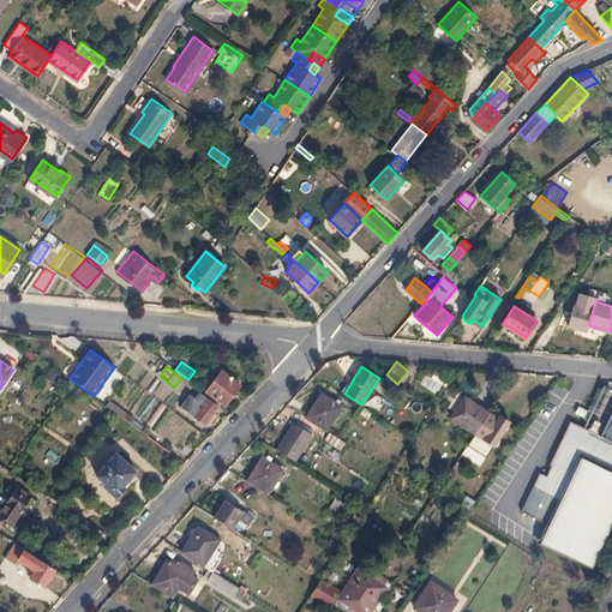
[(240,384),(222,371),(216,379),(211,376),(208,381),(213,384),(208,391),(226,405),(240,384)]
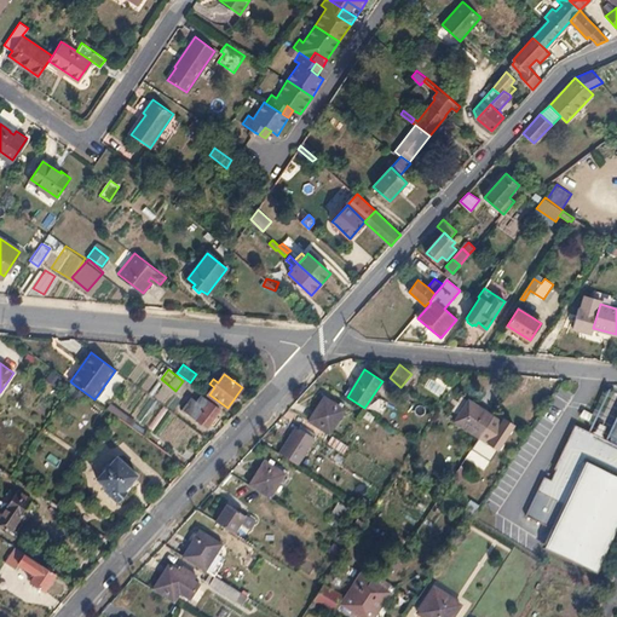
[(432,376),(427,385),(438,391),(443,382),(432,376)]
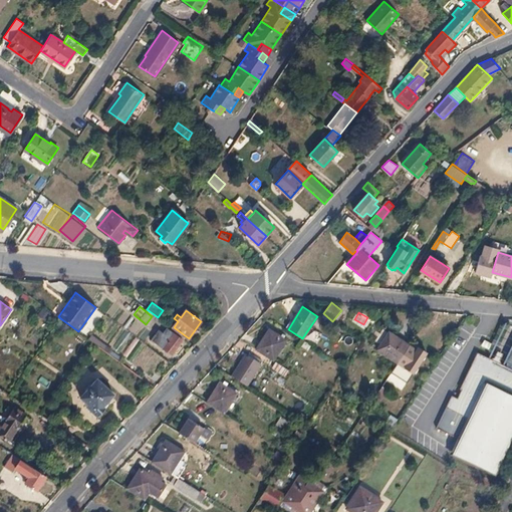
[(184,339),(167,327),(164,331),(160,328),(151,339),(172,355),(184,339)]
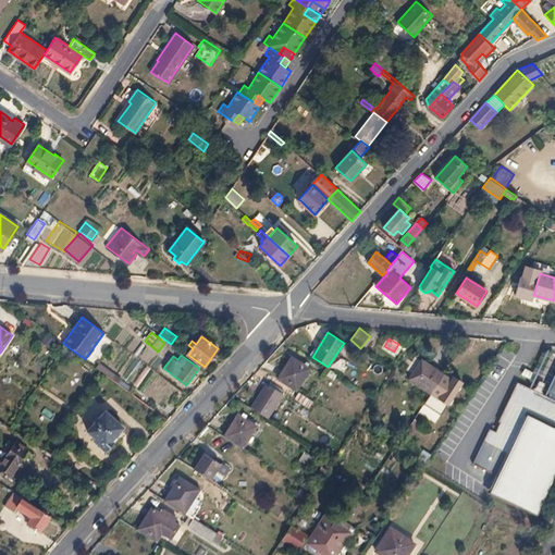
[(343,355),(337,366),(345,369),(350,358),(343,355)]
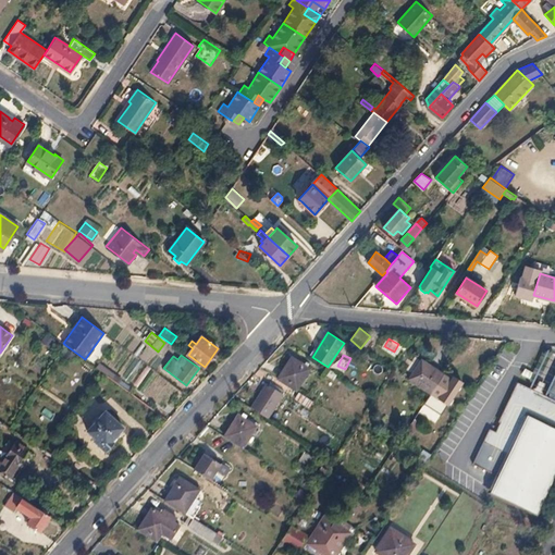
[(292,356),(278,379),(296,391),(310,368),(308,367),(310,364),(306,361),(304,364),(292,356)]
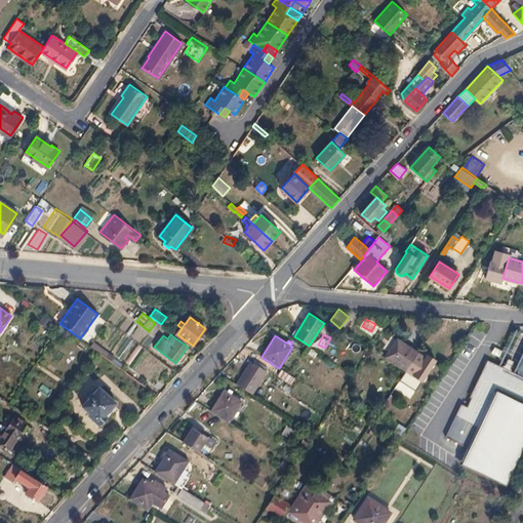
[(397,339),(391,335),(384,348),(390,352),(397,339)]
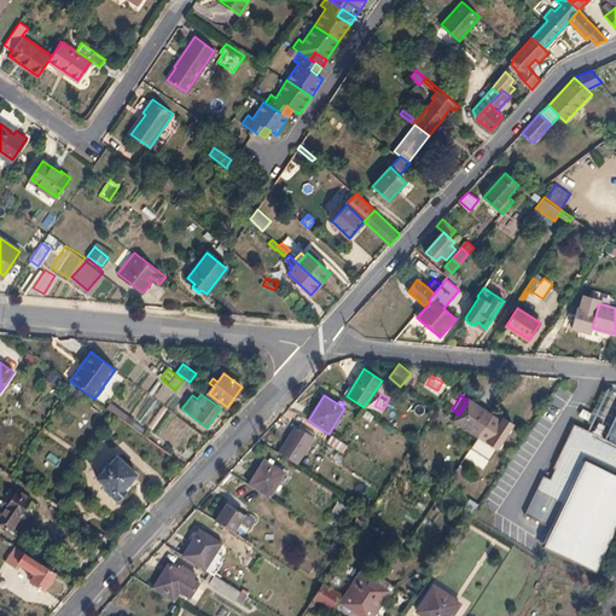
[(478,436),(492,416),(468,400),(459,414),(454,420),(478,436)]
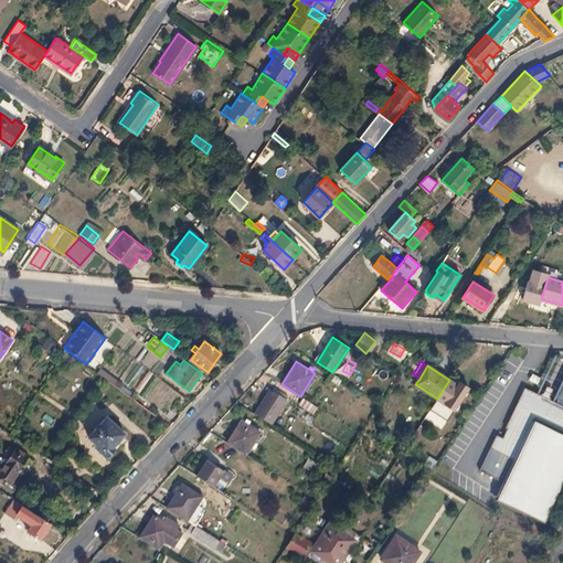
[(458,385),(449,380),(437,399),(431,410),(425,417),(442,427),(447,420),(448,420),(468,388),(460,382),(458,385)]
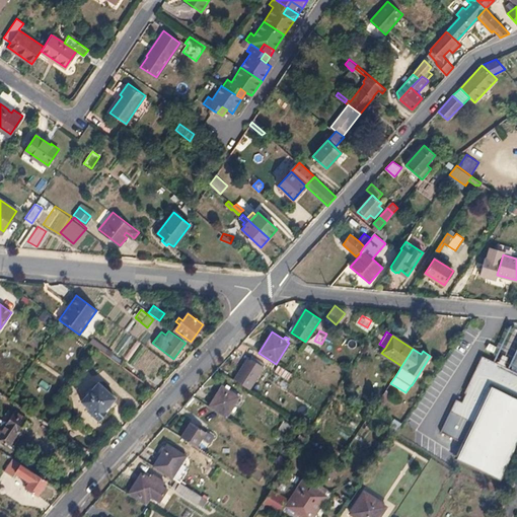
[(516,350),(508,368),(516,372),(516,350)]
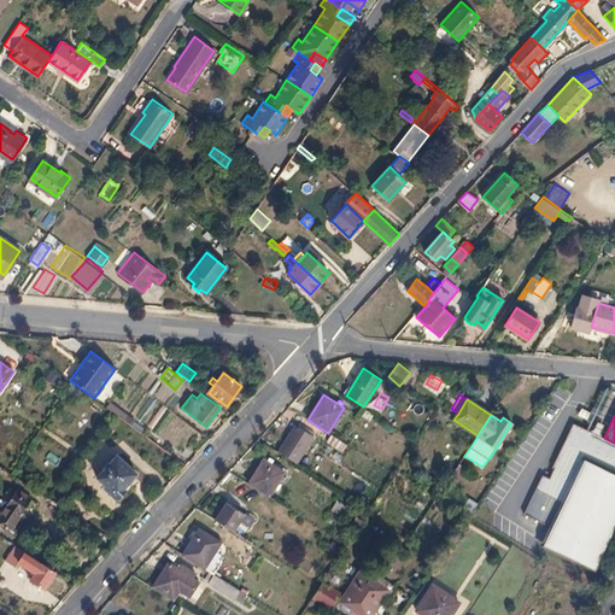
[(604,428),(595,423),(593,428),(590,431),(573,423),(552,467),(555,468),(550,478),(543,475),(525,513),(552,527),(545,543),(596,567),(614,525),(614,443),(604,438),(603,437),(602,434),(604,428)]
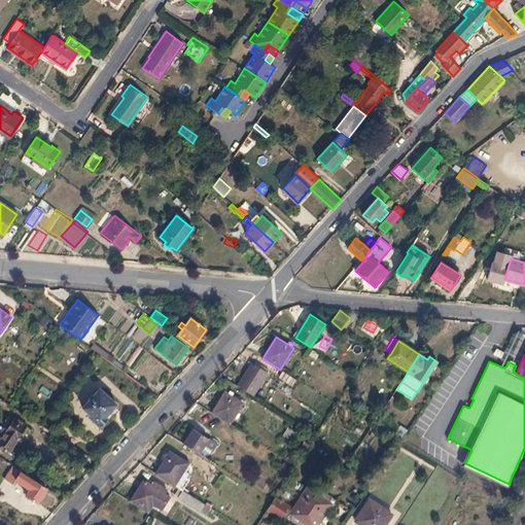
[(252,362),(238,386),(253,395),(268,373),(269,370),(257,362),(256,365),(252,362)]
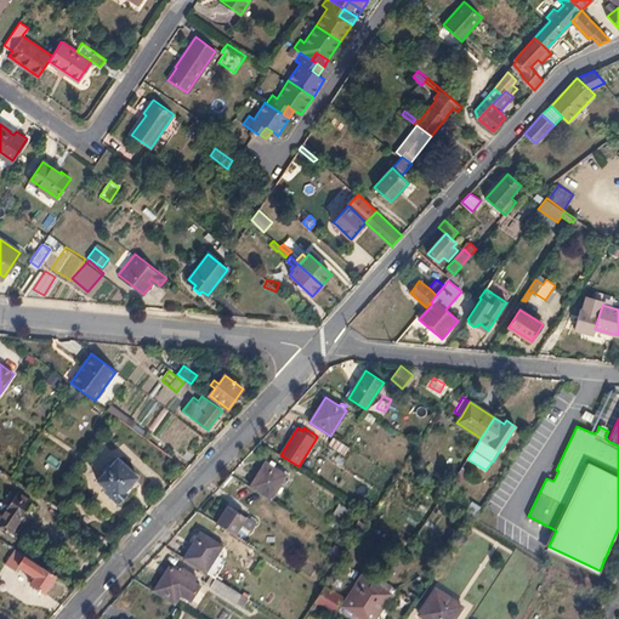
[(350,447),(334,437),(329,444),(345,454),(350,447)]
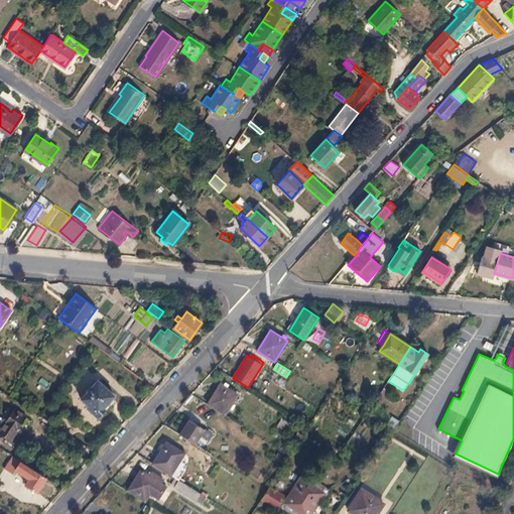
[(115,396),(98,381),(81,399),(89,406),(88,408),(98,418),(106,409),(104,407),(115,396)]
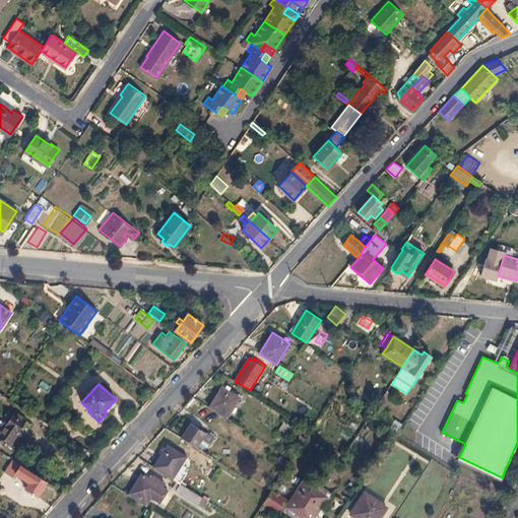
[(222,386),(209,407),(227,418),(240,397),(229,390),(224,388),(222,386)]
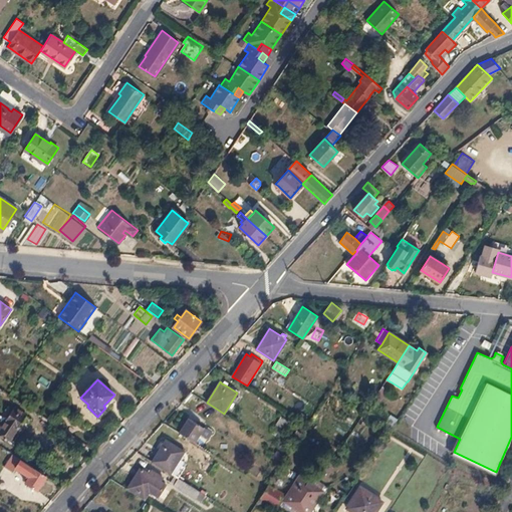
[(0,435),(9,442),(26,415),(14,407),(3,424),(0,422),(0,435)]
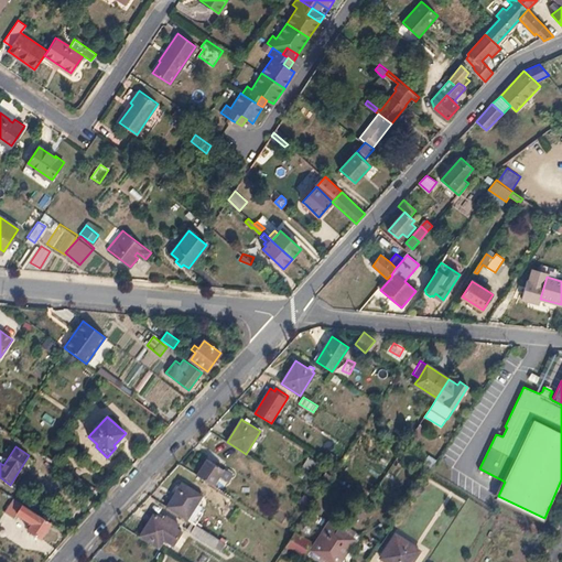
[(429,472),(436,461),(429,455),(420,469),(428,475),(429,472)]
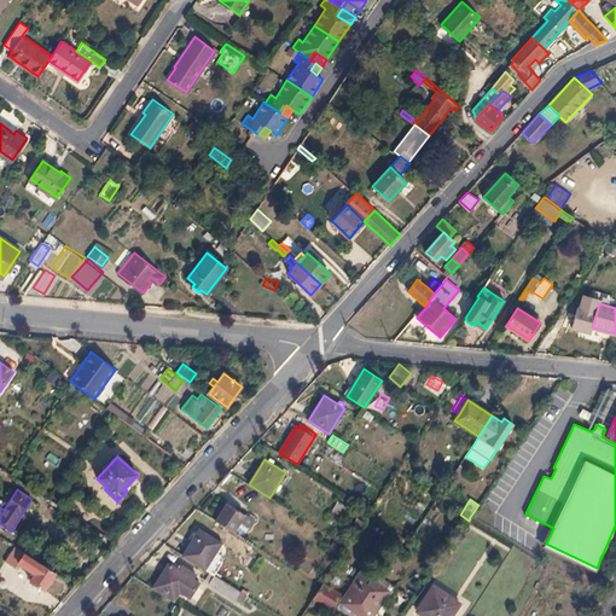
[(333,522),(344,505),(340,501),(327,521),(332,523),(333,522)]
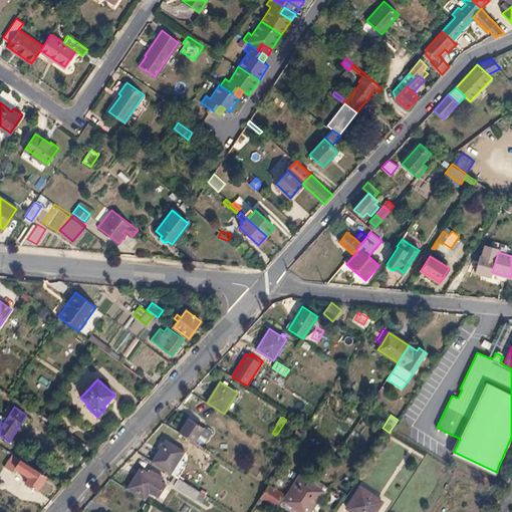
[(189,419),(179,433),(195,443),(200,434),(207,439),(211,433),(189,419)]
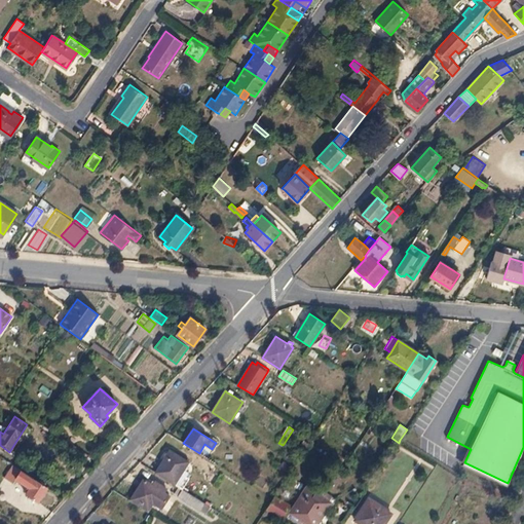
[(295,431),(293,429),(284,444),(286,445),(295,431)]
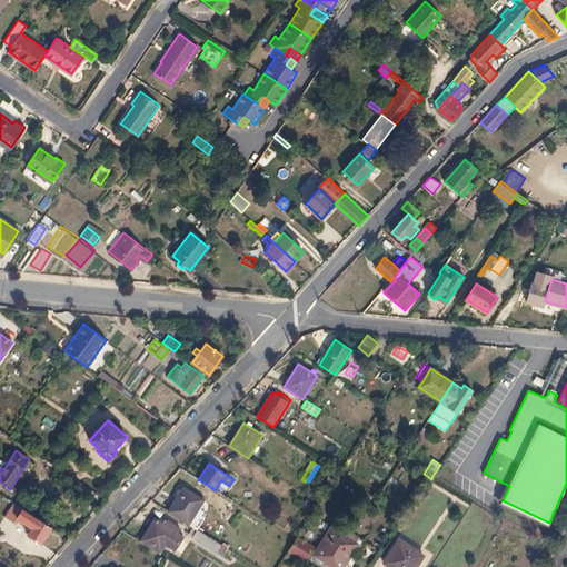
[(183,487),(168,511),(194,527),(204,513),(200,511),(201,508),(199,507),(205,499),(183,487)]
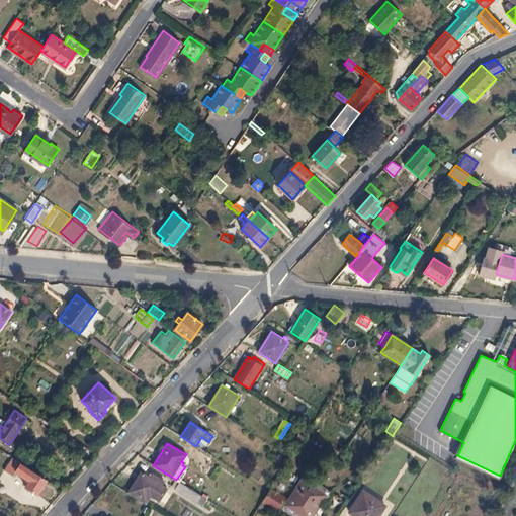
[(38,494),(48,480),(16,459),(9,470),(14,474),(16,471),(27,480),(25,484),(27,486),(26,487),(29,489),(28,492),(33,495),(35,492),(38,494)]
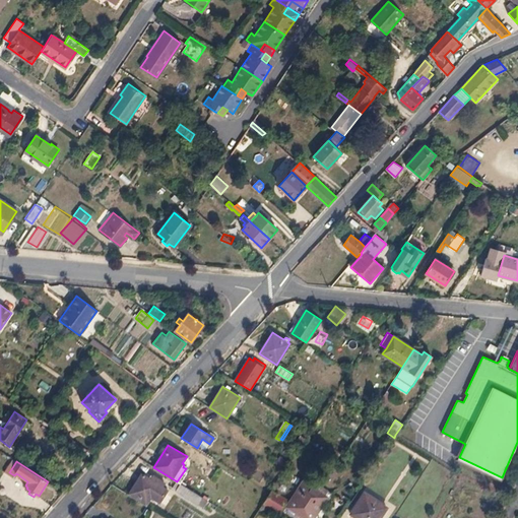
[(166,482),(153,475),(151,479),(142,474),(130,494),(146,504),(151,498),(159,503),(168,490),(163,487),(166,482)]
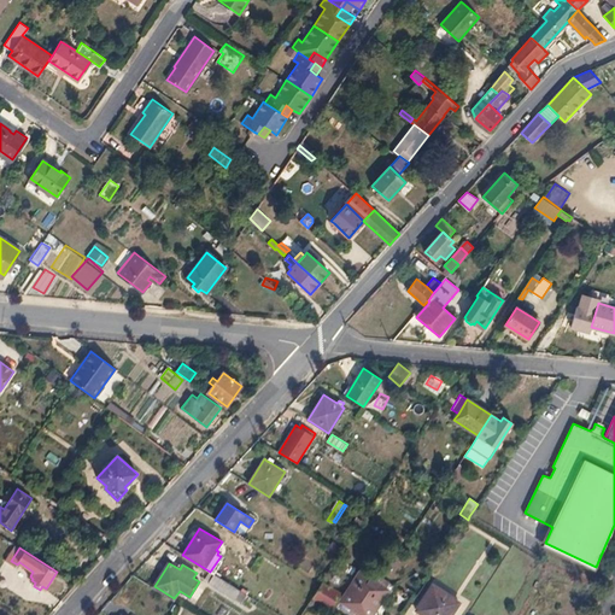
[(376,614),(396,587),(380,577),(376,583),(361,572),(341,602),(361,614),(376,614)]
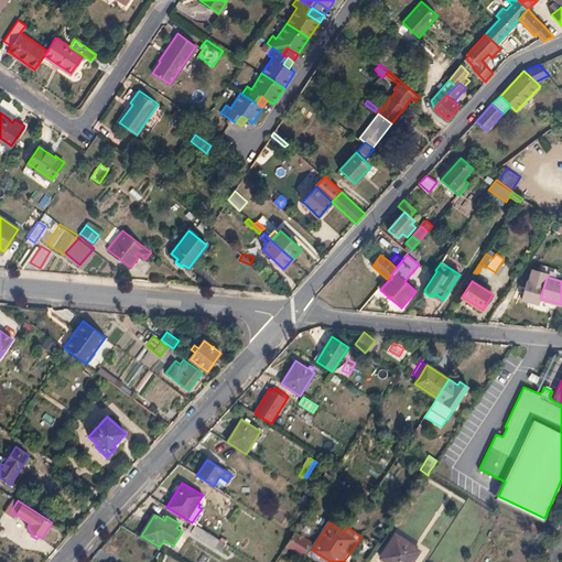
[(226,543),(196,525),(191,532),(222,551),(226,543)]
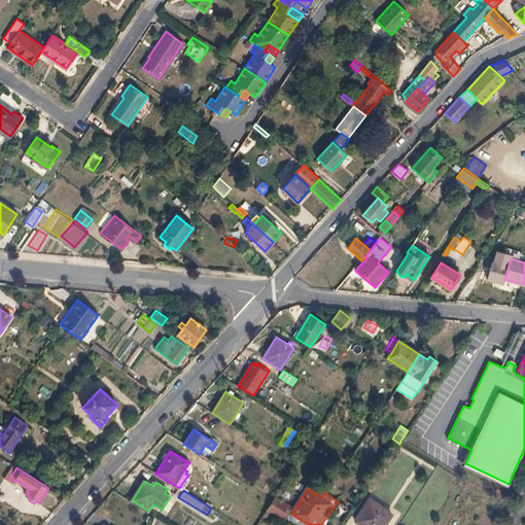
[(259,501),(269,508),(274,499),(264,493),(259,501)]
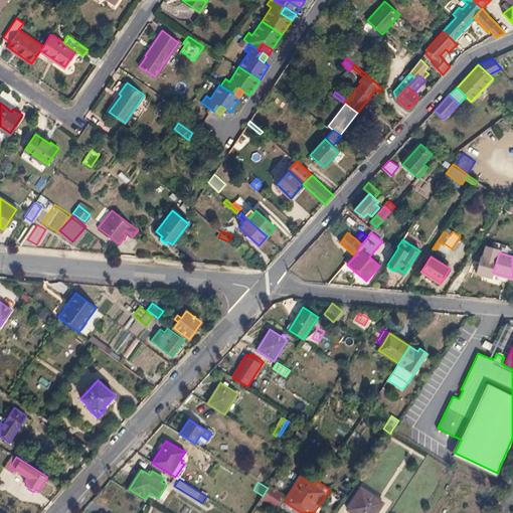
[(263,496),(262,498),(266,501),(276,508),(284,495),(270,486),(268,488),(263,496)]
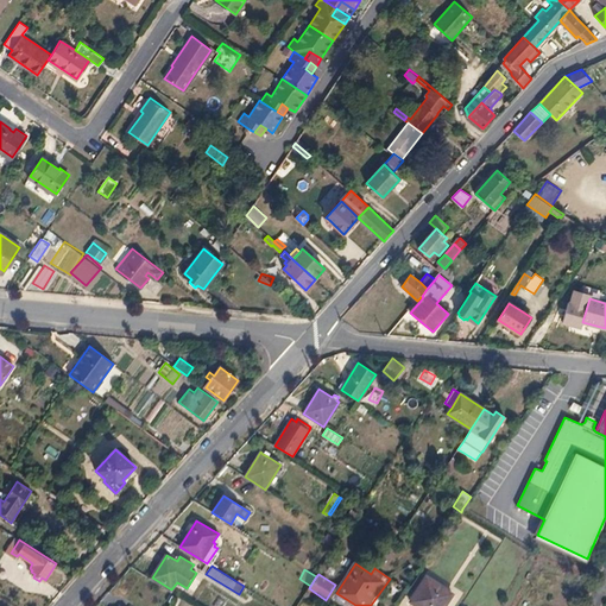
[(444,605),(453,593),(428,576),(411,600),(418,605),(444,605)]
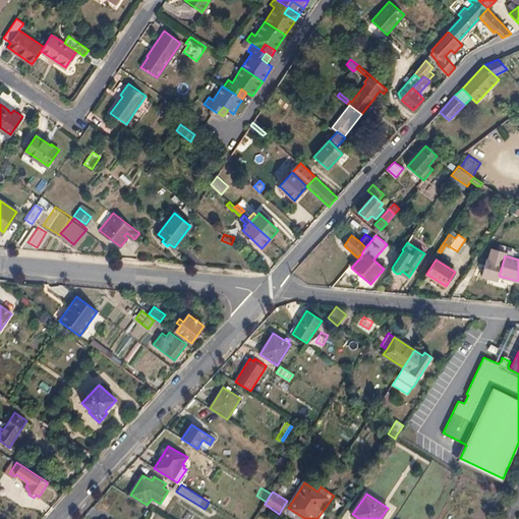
[(269,507),(265,504),(260,511),(265,514),(269,507)]
